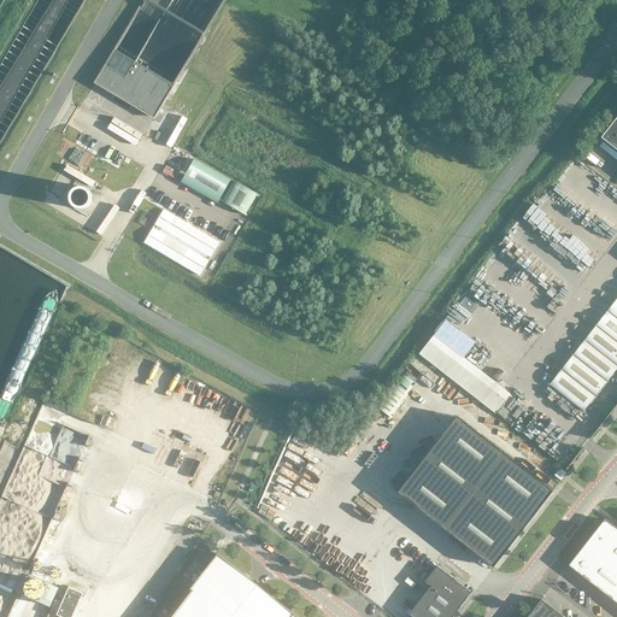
[(162,107),(176,84),(128,56),(115,80),(162,107)]
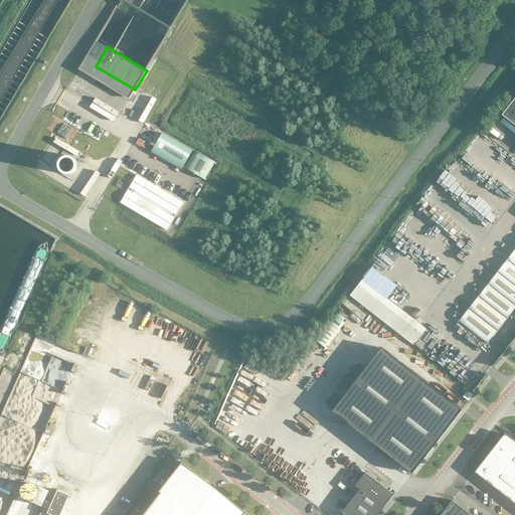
[(514,98),(501,116),(514,126),(514,98)]
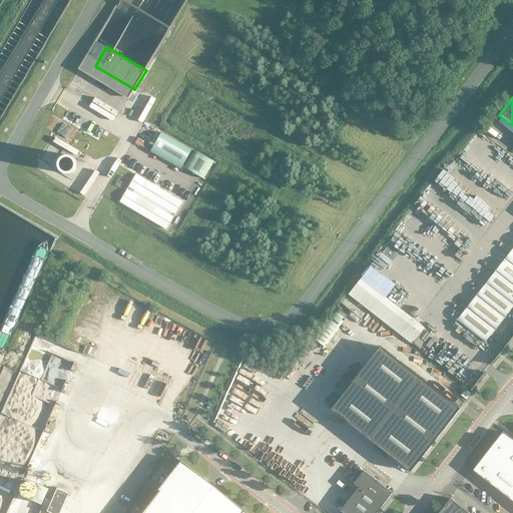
[(151,127),(141,143),(161,155),(171,139),(151,127)]
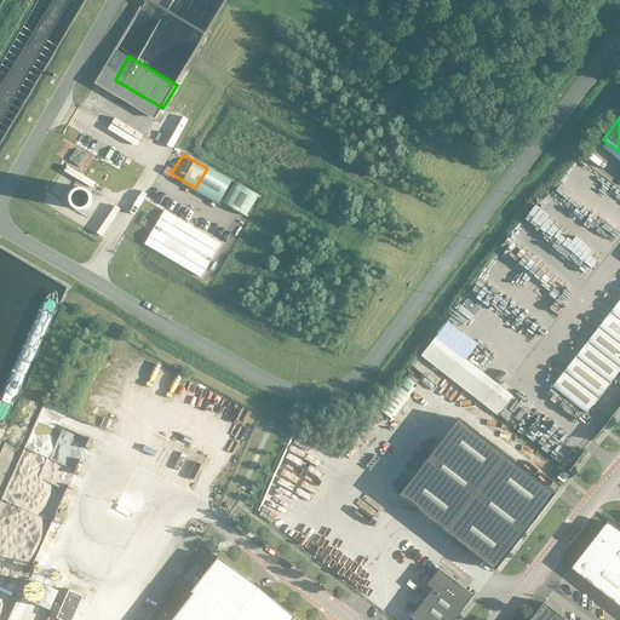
[(208,168),(197,189),(220,202),(231,183),(208,168)]
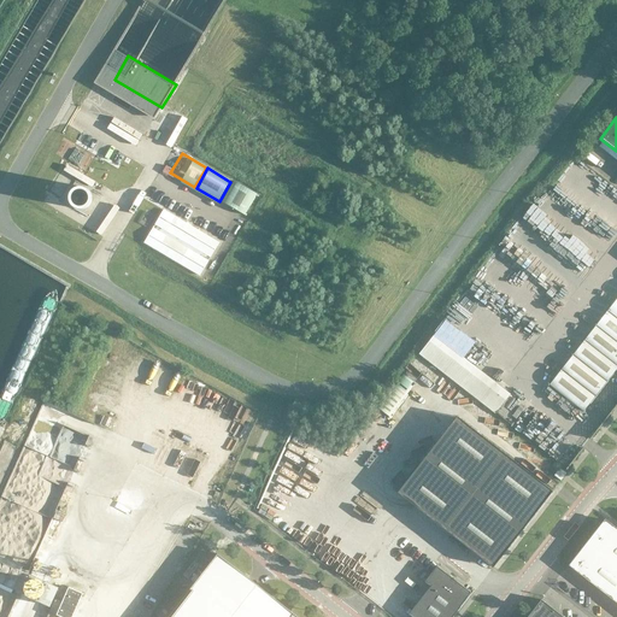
[(233,182),(221,203),(245,217),(257,197),(233,182)]
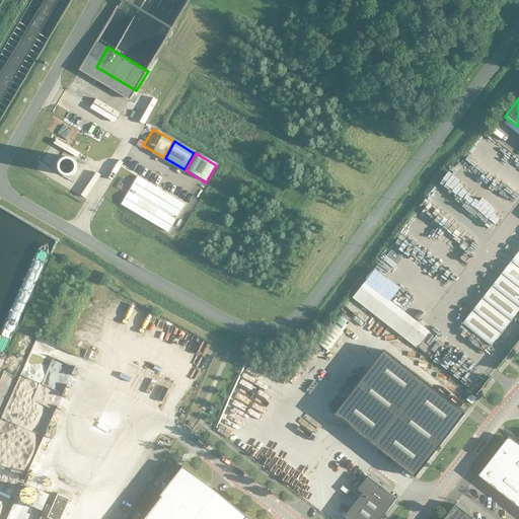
[(137,176),(119,206),(169,236),(187,207),(137,176)]
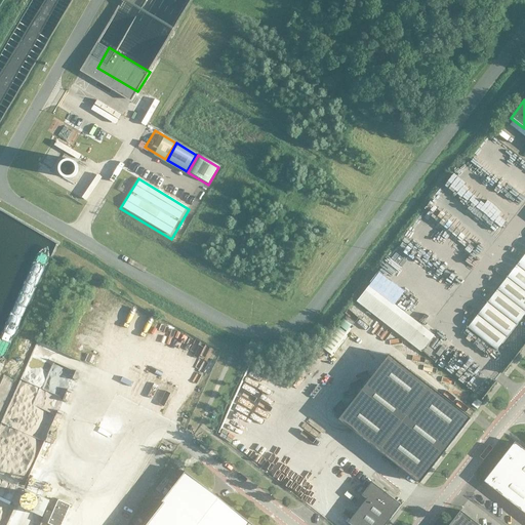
[(490,205),(485,211),(496,220),(503,211),(485,197),(483,200),(490,205)]
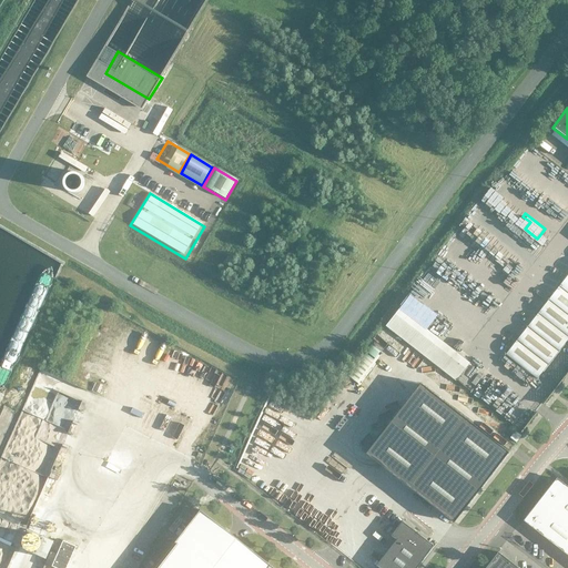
[(538,378),(567,340),(567,274),(506,354),(538,378)]
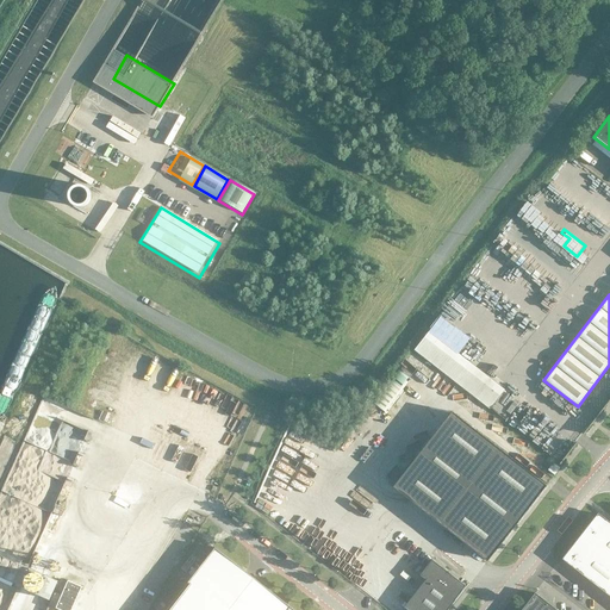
[(504,390),(429,331),(415,350),(490,409),(504,390)]
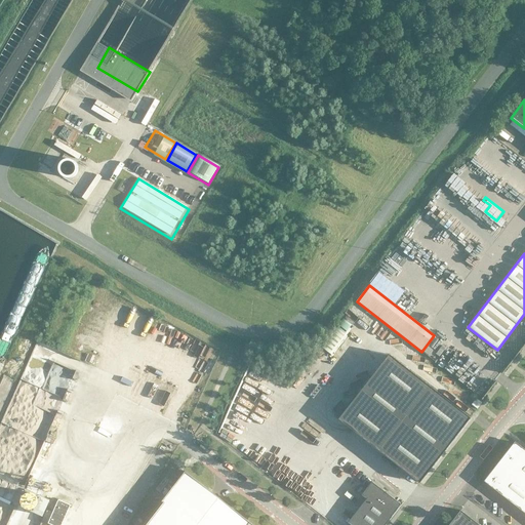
[(419,483),(470,417),(389,354),(338,419),(419,483)]
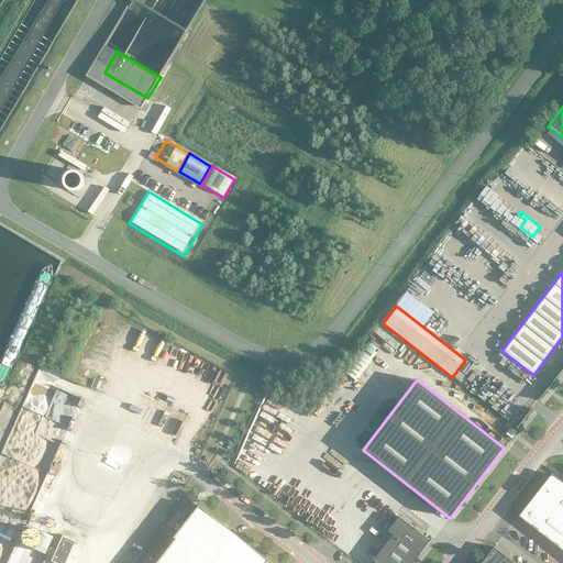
[(511,439),(517,432),(510,427),(506,433),(511,439)]
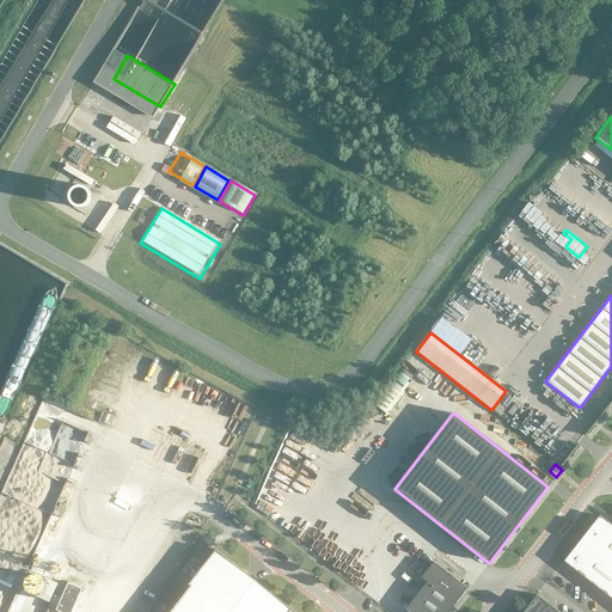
[(564,561),(611,598),(611,525),(600,516),(592,526),(591,526),(564,561)]
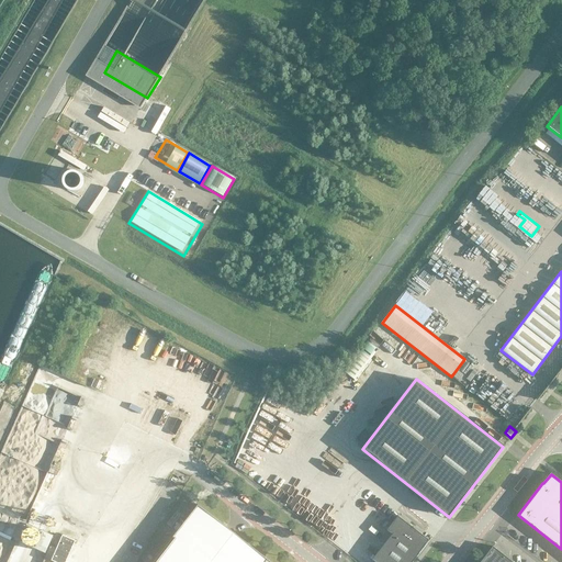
[(271,561),(237,535),(236,536),(226,527),(224,525),(198,505),(153,561),(271,561)]
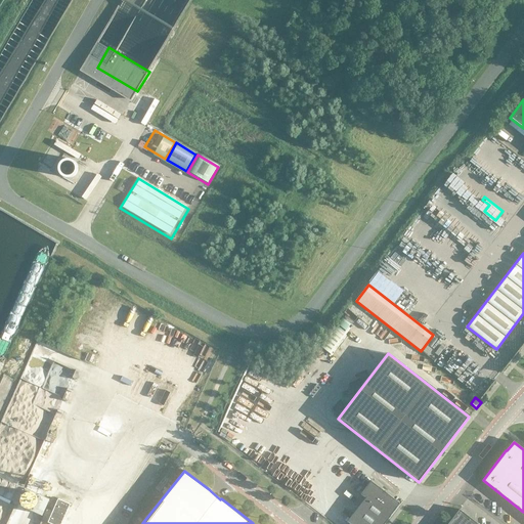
[(349,523),(384,523),(400,504),(372,481),(361,494),(365,497),(347,522),(349,523)]
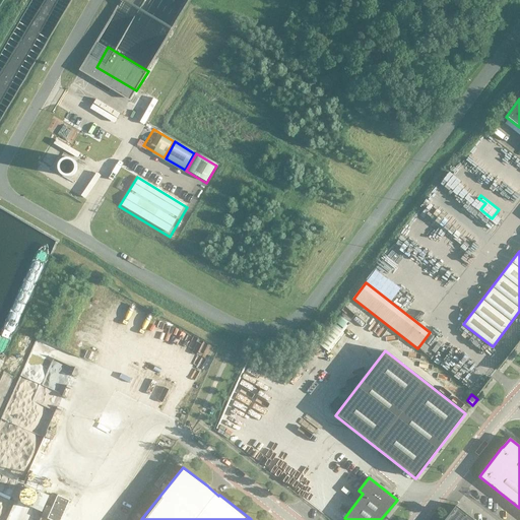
[(43,511),(49,497),(49,496),(40,491),(27,485),(25,484),(24,486),(18,500),(43,511)]
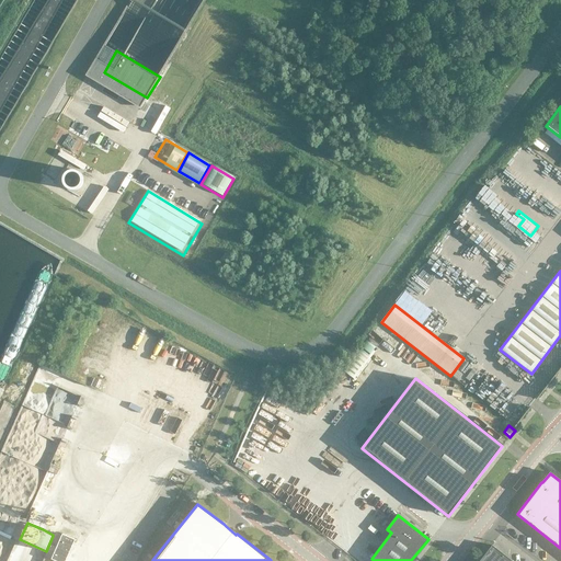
[(56,560),(65,560),(76,539),(63,534),(52,559),(56,560)]
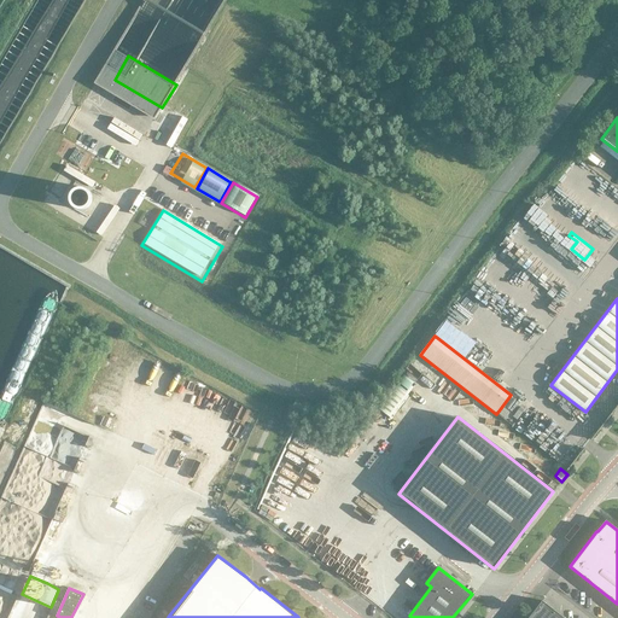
[(564,617),(542,601),(528,617),(564,617)]
